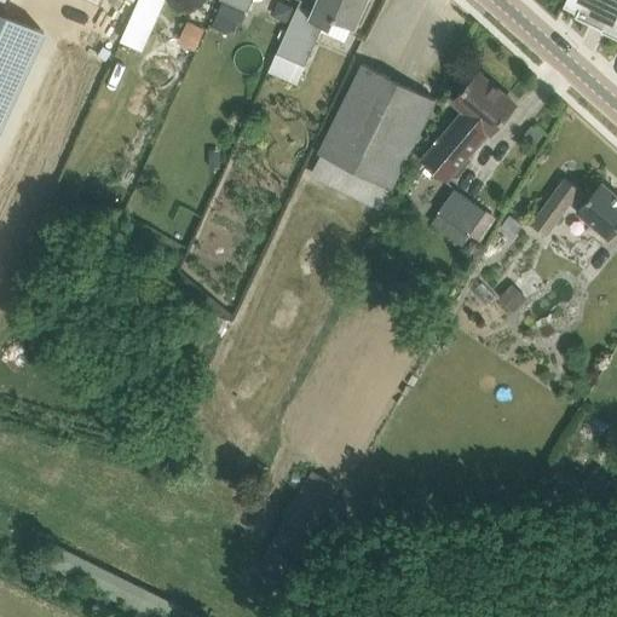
[(0,0),(0,124),(38,39),(40,33),(0,15),(0,0)]
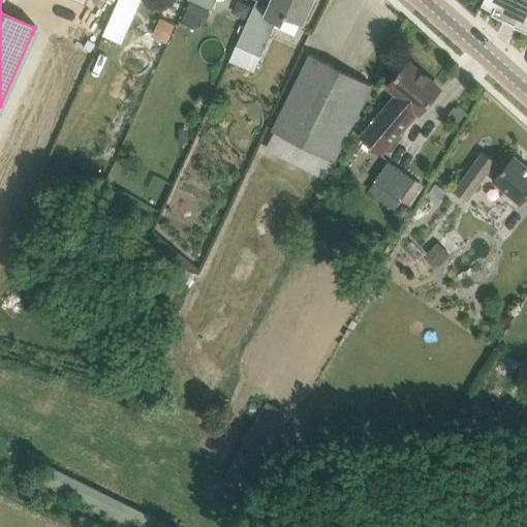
[(117,0),(102,34),(120,42),(137,0),(117,0)]
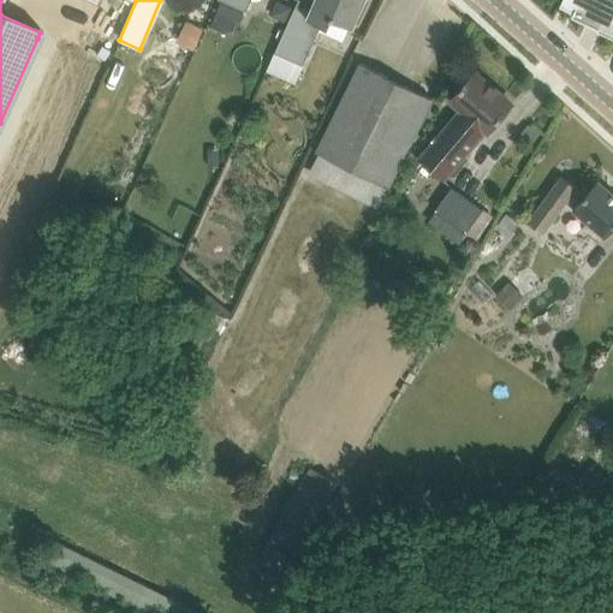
[(245,15),(250,0),(216,0),(216,1),(245,15)]
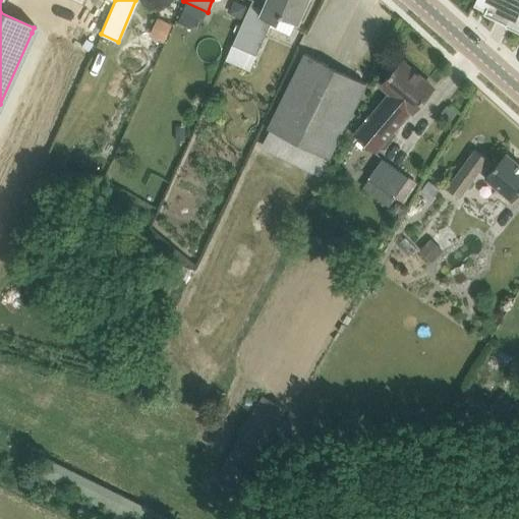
[(249,7),(240,29),(231,47),(256,58),(265,40),(272,22),(278,25),(281,17),(298,25),(309,0),(265,0),(260,12),(249,7)]
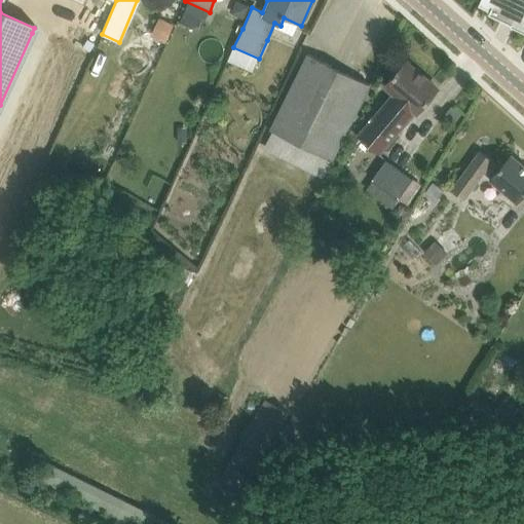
[(523,0),(480,0),(477,7),(488,12),(487,16),(510,27),(509,28),(523,35),(523,0)]
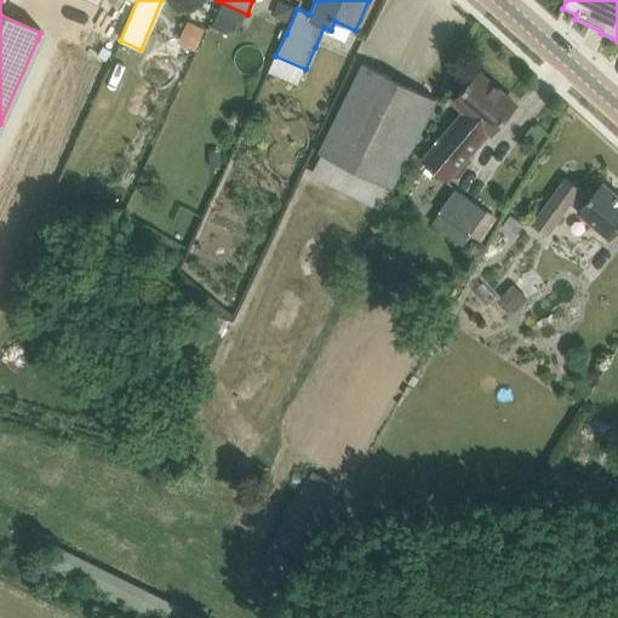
[(227,38),(229,32),(236,34),(245,16),(221,5),(210,29),(227,38)]
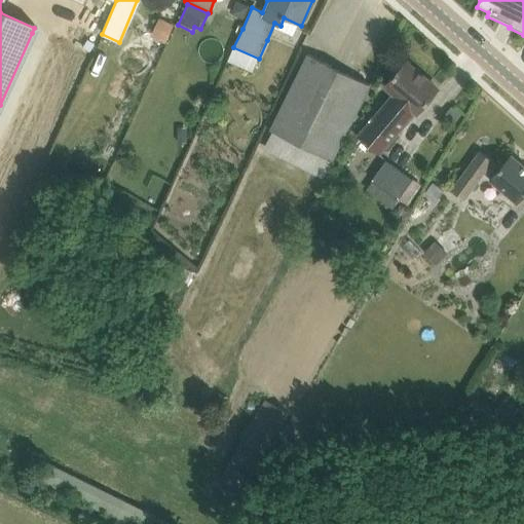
[(164,44),(173,27),(157,20),(150,38),(164,44)]
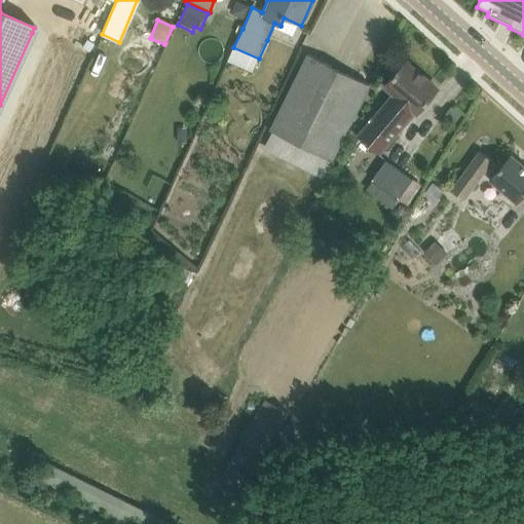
[(307,55),(298,74),(261,149),(322,180),(368,86),(307,55)]
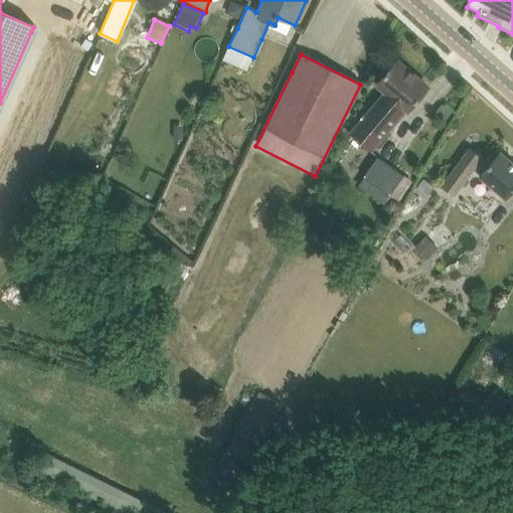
[(428,89),(395,62),(375,86),(384,93),(348,135),(369,153),(405,110),(407,112),(428,89)]
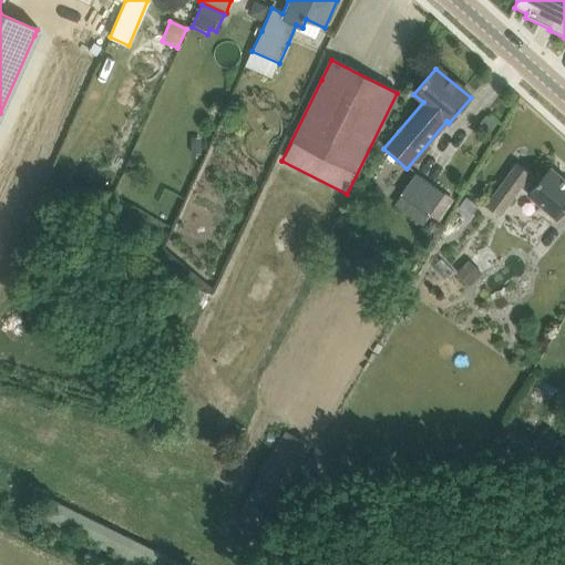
[(485,116),(478,125),(490,134),(496,125),(485,116)]
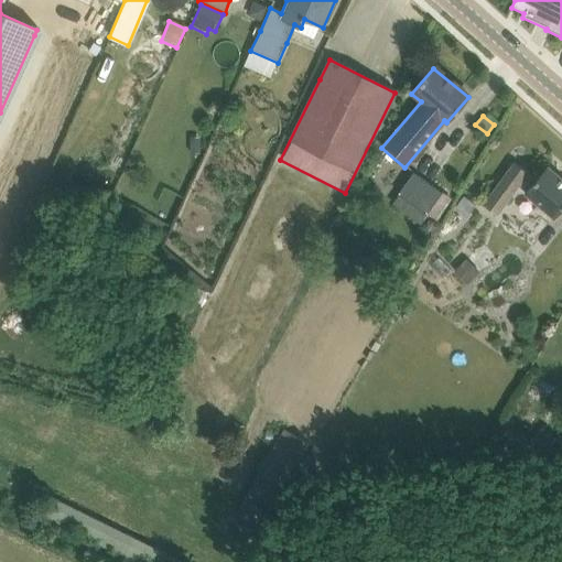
[(200,143),(190,143),(190,154),(200,154),(200,143)]
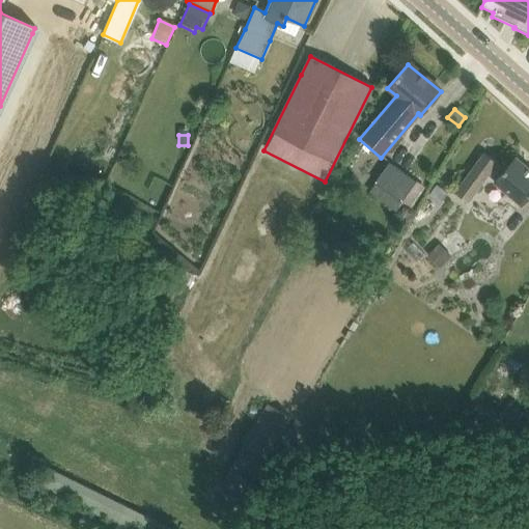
[(484,152),(461,184),(454,192),(467,203),(474,193),(485,176),(520,205),(528,195),(528,170),(514,159),(504,170),(497,163),(484,152)]
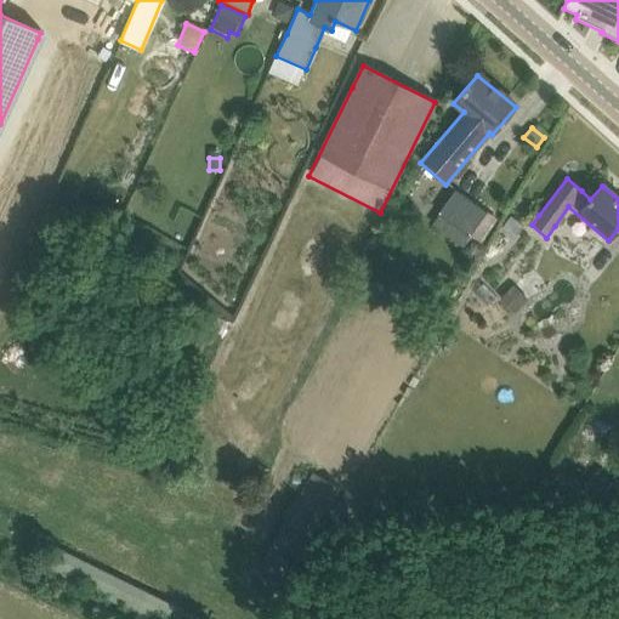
[(456,191),(438,217),(432,226),(460,245),(469,233),(484,210),(456,191)]
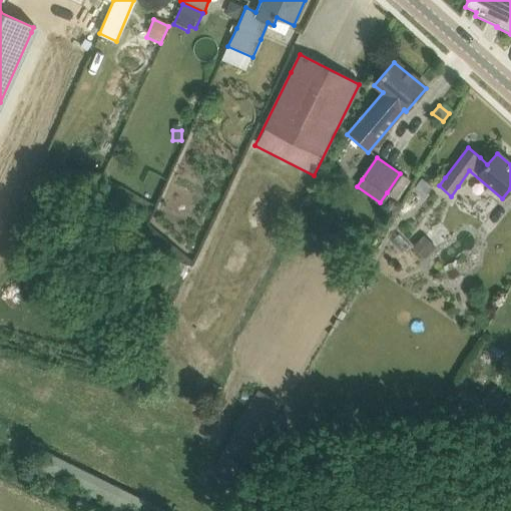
[(421,181),(414,190),(424,197),(430,187),(421,181)]
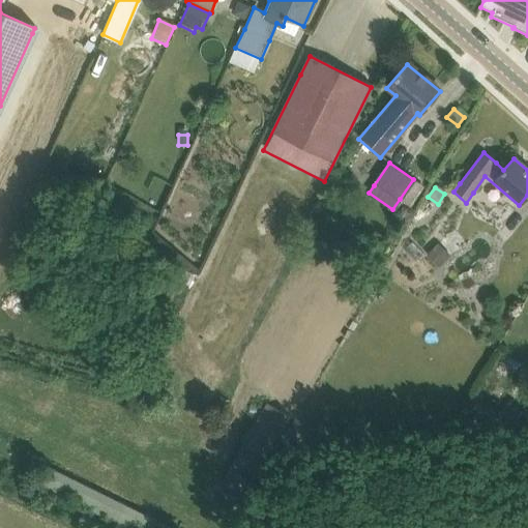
[(438,268),(450,257),(438,244),(427,256),(438,268)]
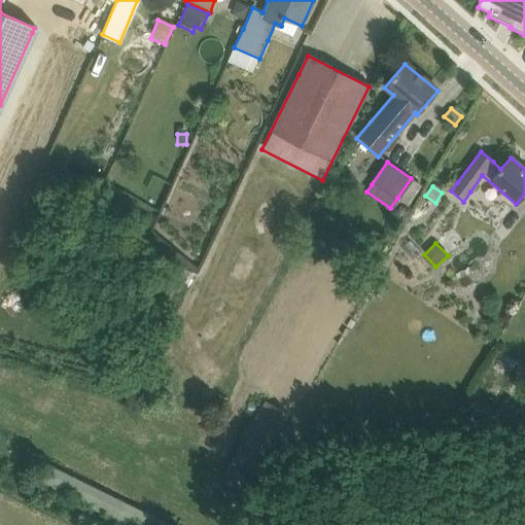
[(212,407),(220,411),(226,398),(218,394),(212,407)]
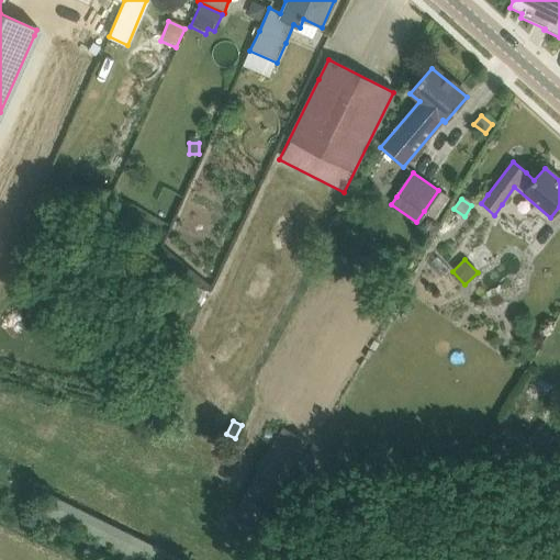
[(257,526),(304,443),(281,429),(233,513),(257,526)]
